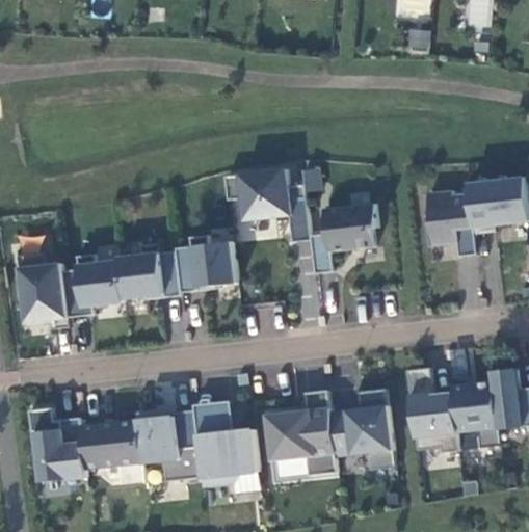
[(405,28),(403,49),(426,51),(428,30),(405,28)]
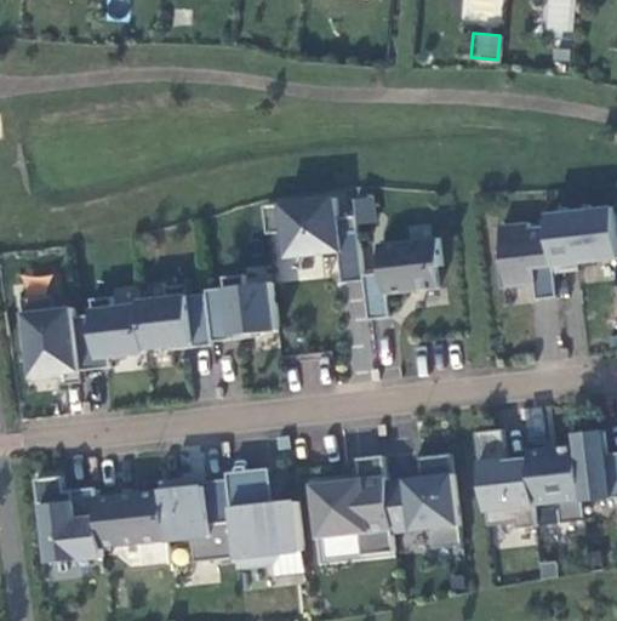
[(363,273),(355,214),(337,216),(335,197),(263,204),(266,233),(284,231),(287,256),(337,250),(341,281),(363,280),(363,273)]
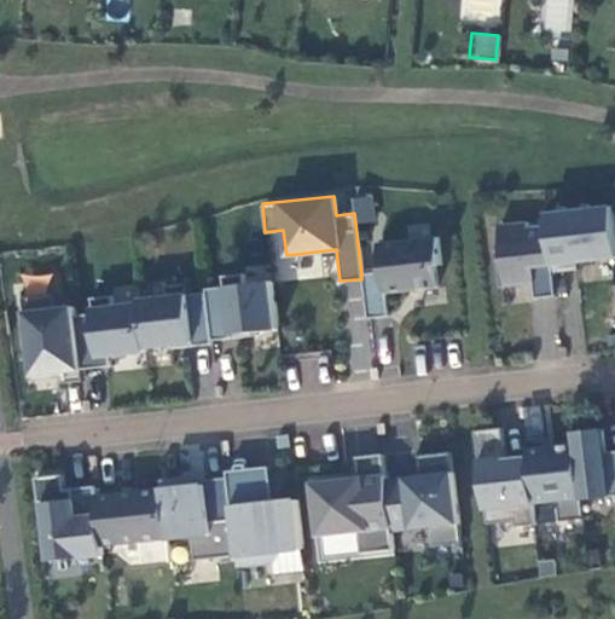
[(614,243),(610,204),(545,212),(546,225),(551,271),(574,268),(573,260),(614,255),(614,243)]
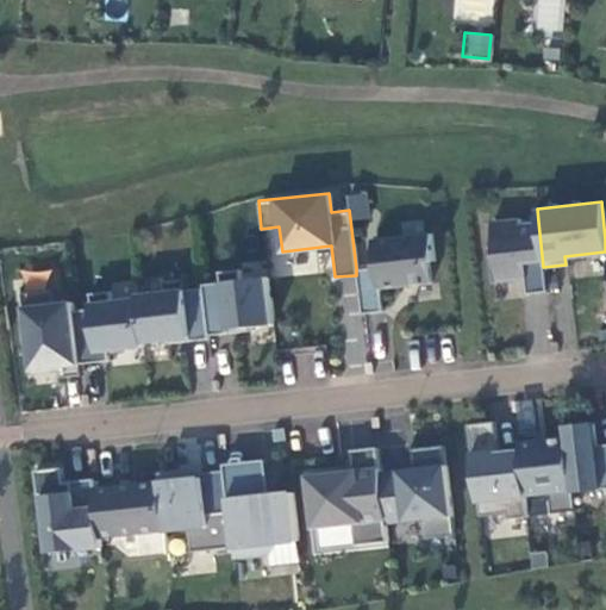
[(519,218),(491,221),(494,254),(488,254),(492,281),(524,277),(526,293),(545,291),(543,267),(538,222),(519,224),(519,218)]
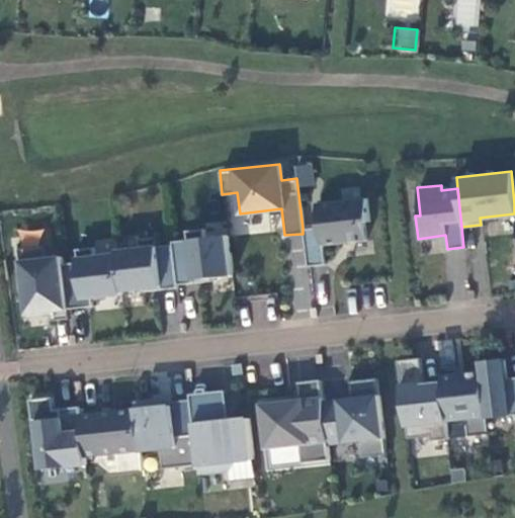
[(365,197),(316,203),(319,227),(303,228),(303,234),(307,265),(324,263),(322,244),(364,239),(362,221),(367,221),(365,197)]
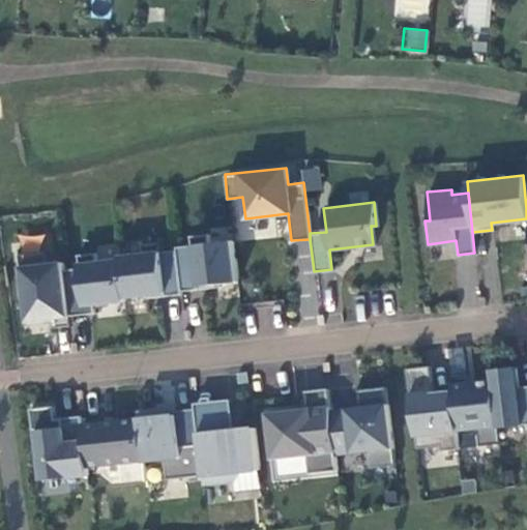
[(208,233),(189,235),(191,244),(175,246),(175,249),(180,290),(214,287),(214,283),(236,281),(232,240),(209,242),(208,233)]
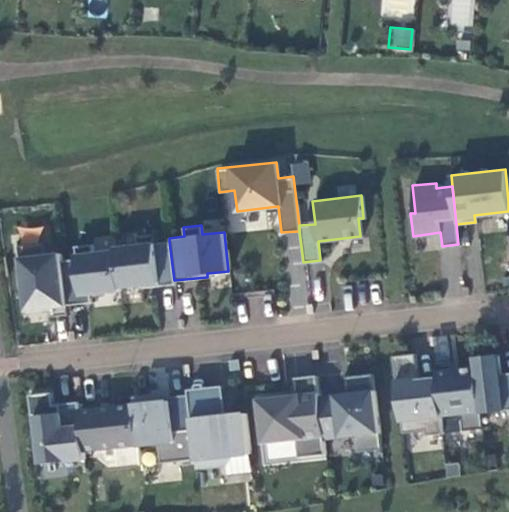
[(154,233),(136,235),(137,244),(115,247),(115,250),(119,286),(141,284),(141,287),(175,283),(174,280),(169,241),(155,242),(154,233)]
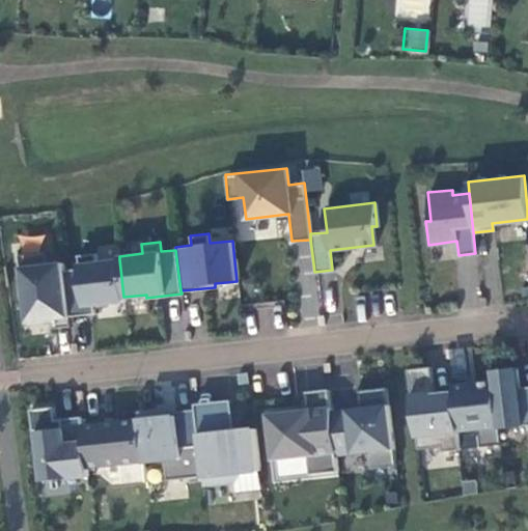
[(45,252),(20,254),(27,322),(51,318),(53,328),(70,326),(68,315),(63,270),(63,262),(47,264),(45,252)]
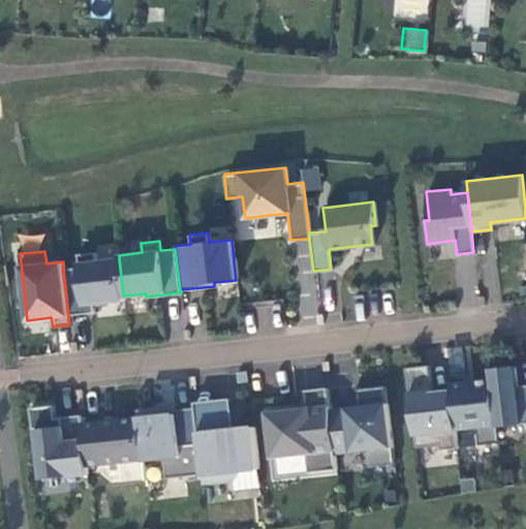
[(95,251),(78,253),(79,267),(63,269),(68,314),(94,311),(93,302),(124,299),(123,296),(119,258),(96,260),(95,251)]
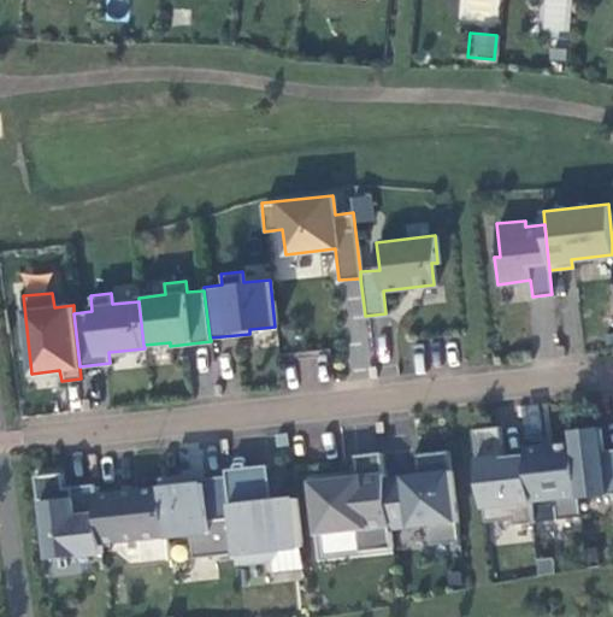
[(343,366),(363,368),(366,318),(347,317),(343,366)]
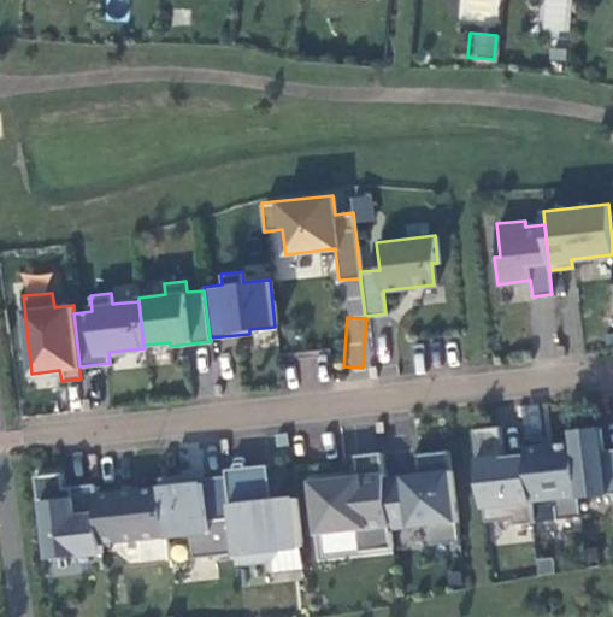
[(502,456),(494,457),(494,448),(501,441),(499,425),(473,428),(483,521),(511,518),(512,524),(531,522),(529,500),(524,453),(502,456)]
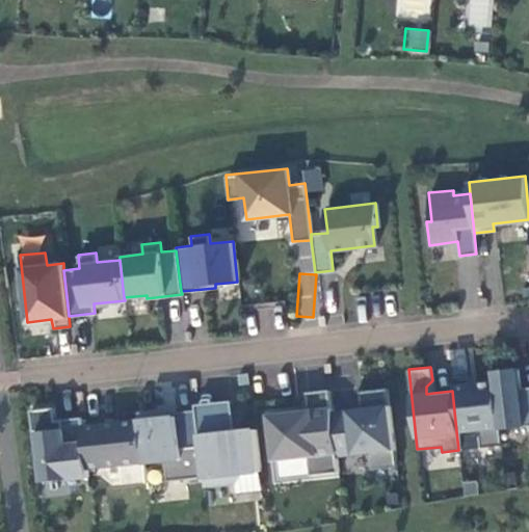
[(517,368),(492,371),(493,380),(498,428),(528,425),(528,394),(520,396),(519,388),(517,368)]
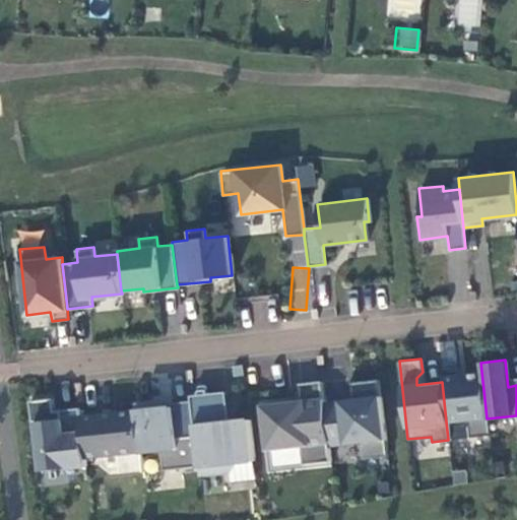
[(481,372),(465,374),(465,377),(458,378),(457,365),(440,367),(442,382),(446,421),(466,419),(468,437),(489,434),(487,418),(481,372)]
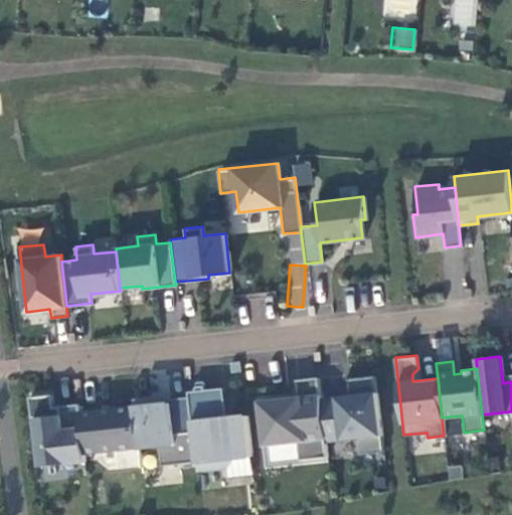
[(511,374),(502,375),(503,383),(511,381),(511,374)]
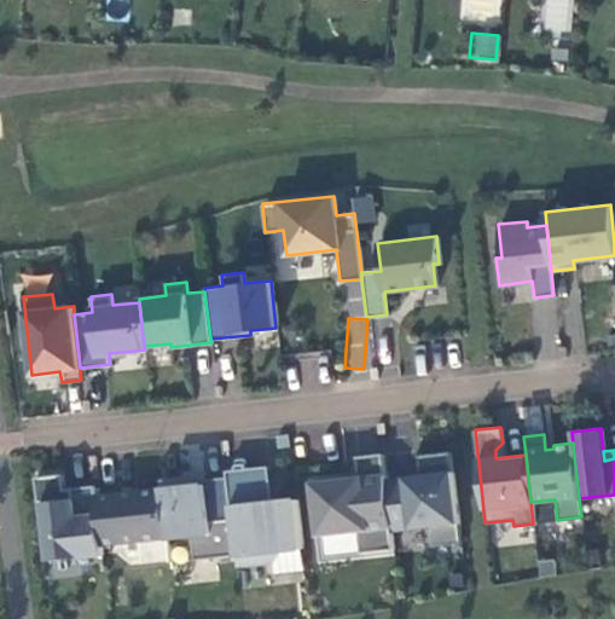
[(459,543),(450,451),(416,455),(418,475),(384,479),(390,530),(428,526),(429,545),(459,543)]
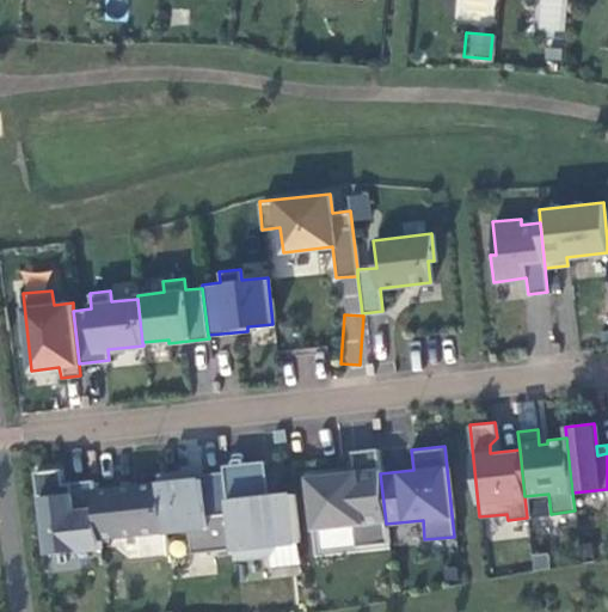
[(313,528),(352,524),(355,545),(387,543),(386,524),(380,473),(376,447),(351,451),(354,471),(354,477),(338,478),(338,472),(308,477),(313,528)]
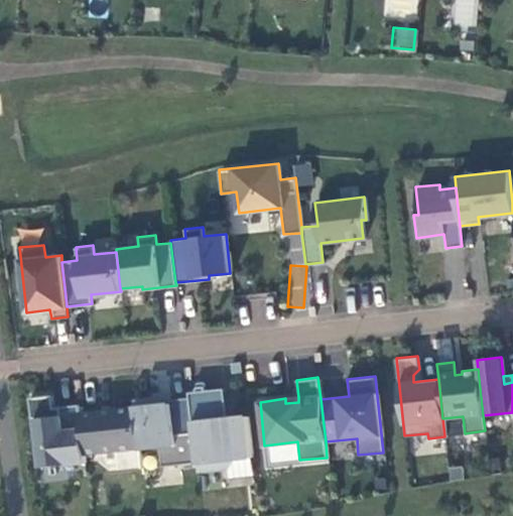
[(196,463),(197,472),(227,469),(233,459),(251,457),(246,415),(226,417),(223,388),(187,392),(188,397),(196,463)]
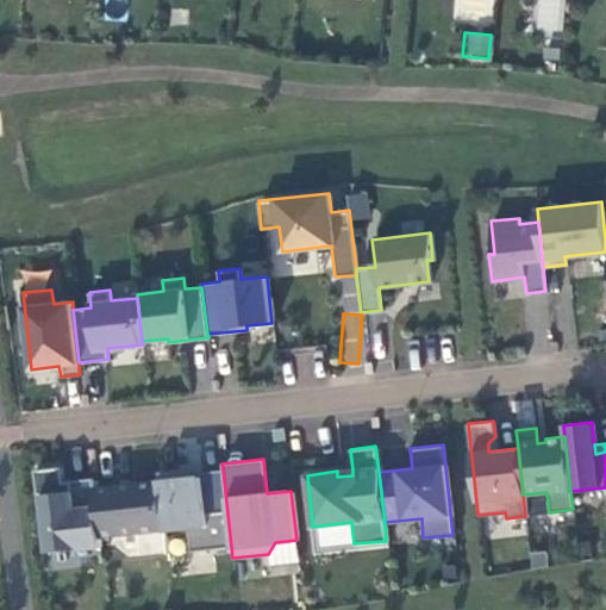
[(61,466),(35,470),(37,493),(41,492),(47,552),(99,546),(98,535),(93,487),(92,478),(63,481),(61,466)]
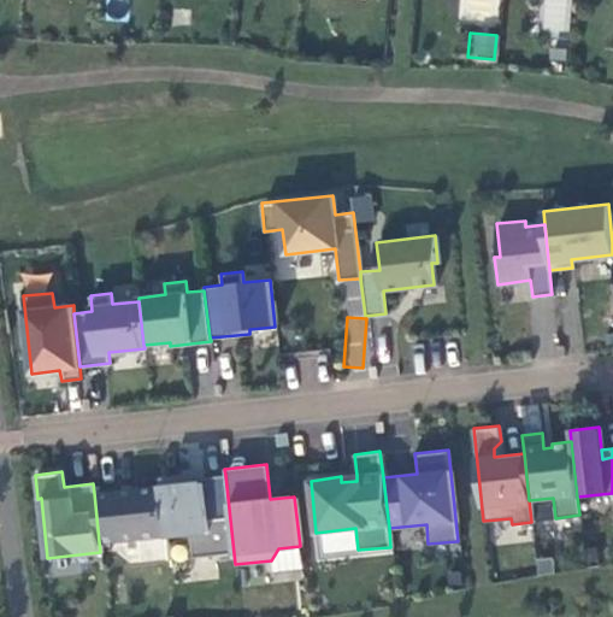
[(202,489),(192,491),(190,475),(159,479),(160,487),(165,534),(165,536),(189,533),(192,558),(234,553),(225,475),(201,477),(202,489)]
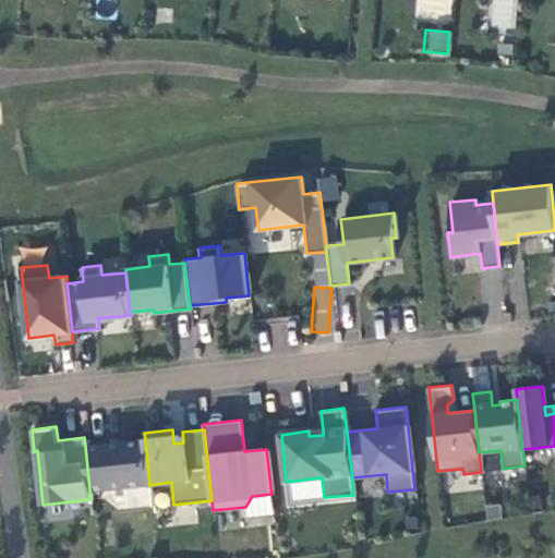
[(85,446),(89,489),(149,483),(145,440),(85,446)]
